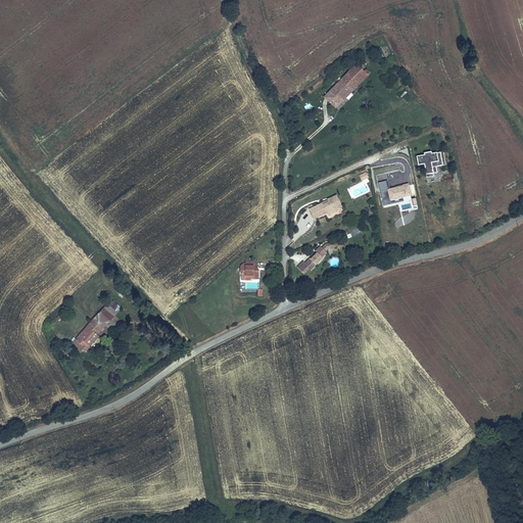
[(357,64),(332,89),(344,102),(368,77),(357,64)]
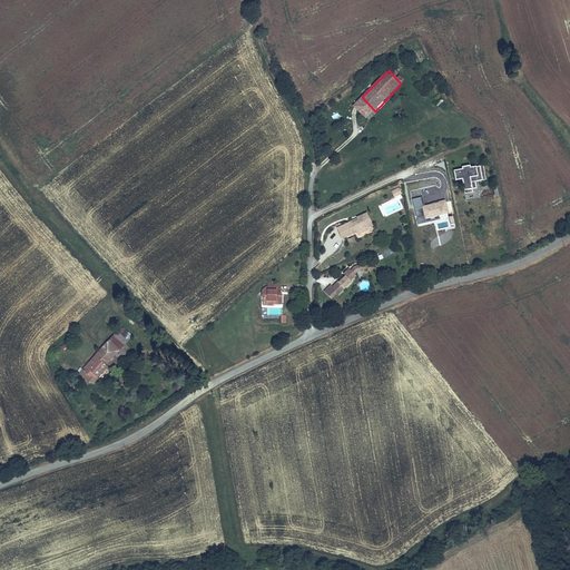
[(375,111),(362,97),(353,107),(366,120),(375,111)]
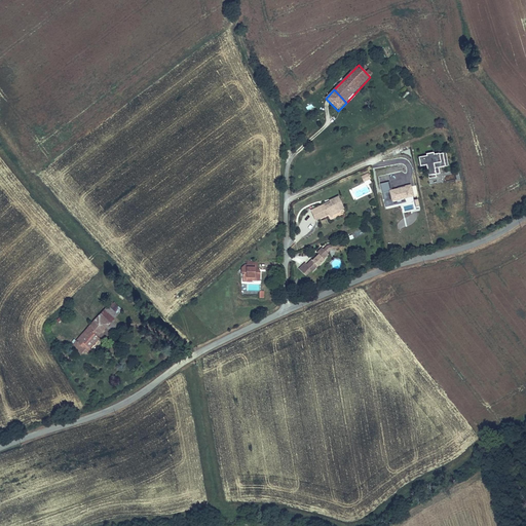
[(437,179),(435,170),(446,167),(445,162),(443,154),(435,156),(434,153),(426,155),(426,157),(418,158),(420,167),(426,166),(429,181),(437,179)]
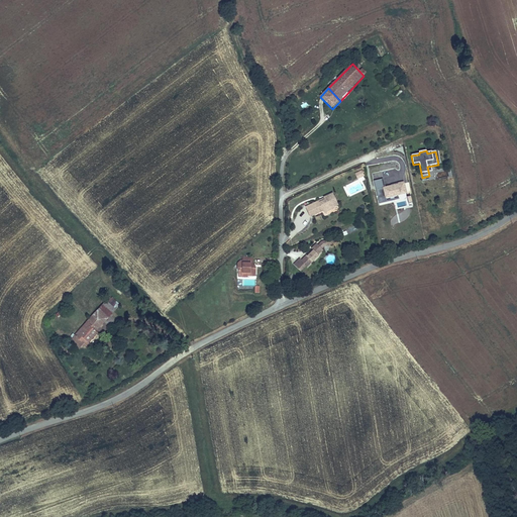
[(356,179),(364,177),(362,171),(354,173),(356,179)]
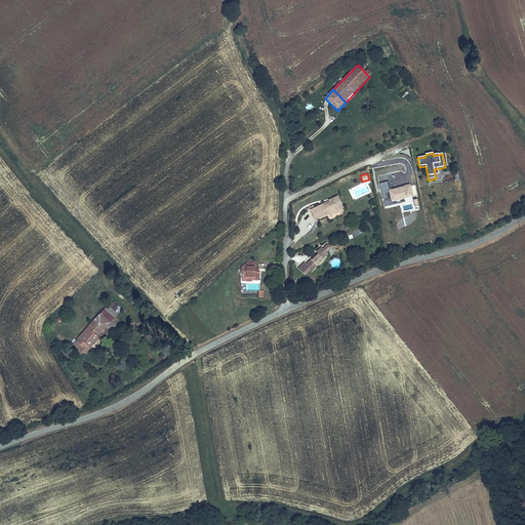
[(390,182),(379,184),(386,209),(399,205),(402,213),(419,209),(416,199),(413,199),(410,185),(391,191),(390,182)]
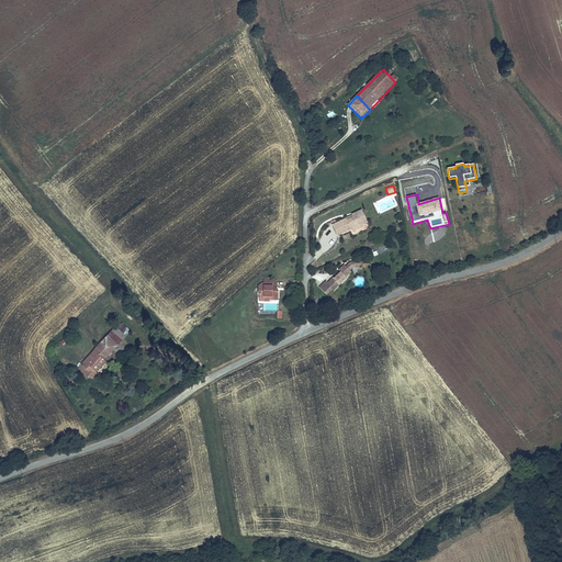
[(364,226),(369,224),(361,211),(351,215),(352,216),(332,225),(337,237),(351,231),(352,234),(364,227),(364,226)]
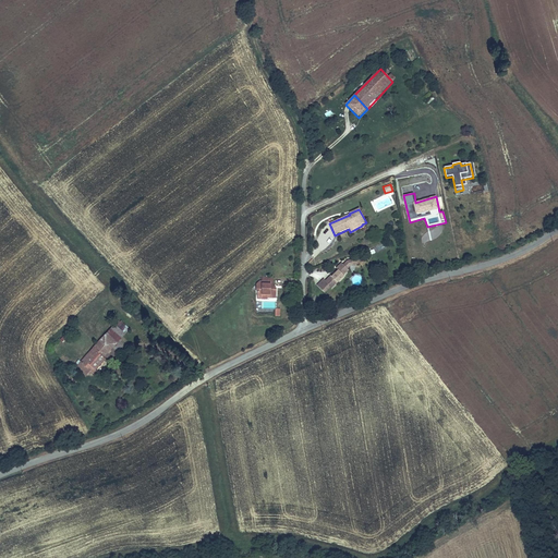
[(355,259),(348,261),(343,264),(348,269),(350,266),(355,266),(355,259)]
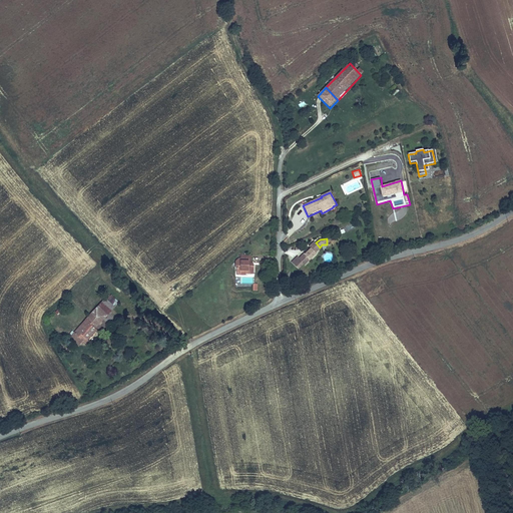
[(320,247),(316,242),(313,245),(311,248),(305,254),(304,253),(302,255),(300,258),(298,257),(291,263),(297,268),(299,271),(305,265),(305,266),(311,261),(318,254),(317,253),(321,248),(320,247)]
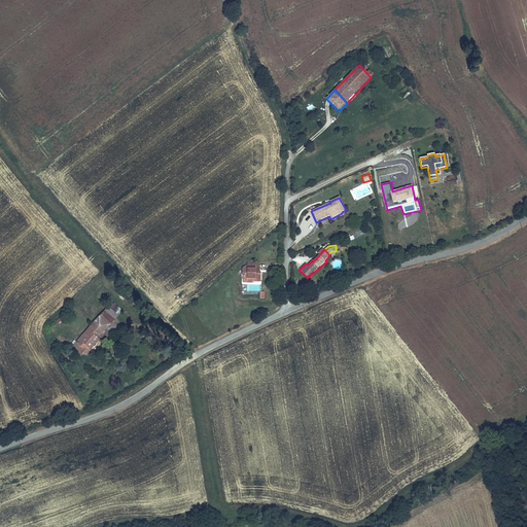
[(256,268),(258,268),(258,261),(247,261),(247,266),(244,266),(242,269),(242,275),(243,275),(243,279),(243,283),(253,283),(253,282),(260,282),(261,273),(256,273),(256,268)]
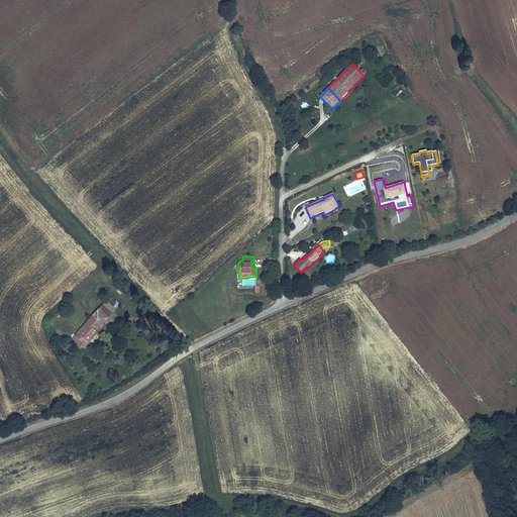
[(120,305),(110,296),(105,301),(116,310),(120,305)]
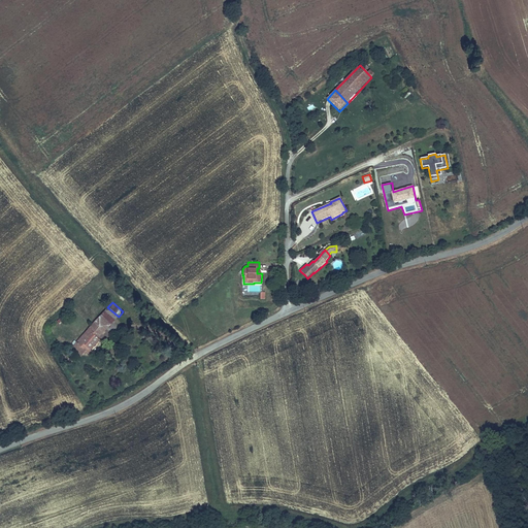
[(119,317),(107,307),(100,316),(111,325),(114,321),(119,317)]
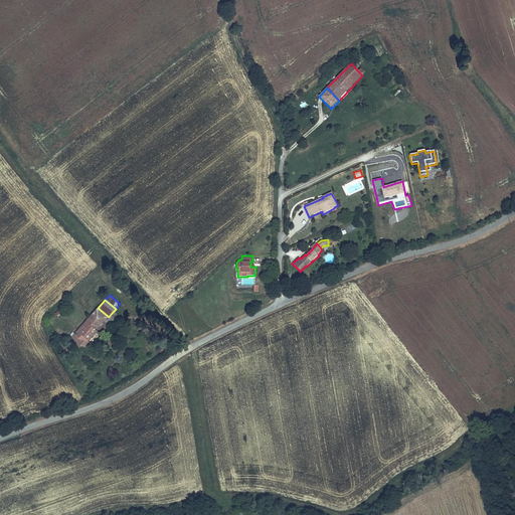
[(109,317),(98,308),(86,322),(96,331),(109,317)]
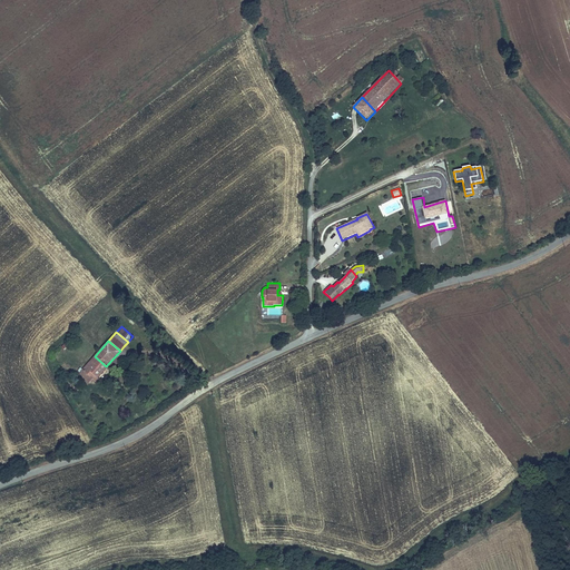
[(95,356),(77,375),(82,380),(91,387),(97,381),(108,369),(106,366),(95,356)]
